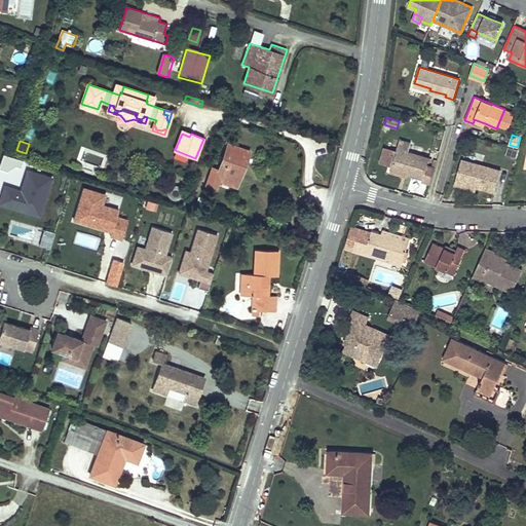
[(399,141),(390,170),(407,175),(422,179),(421,182),(429,184),(435,168),(427,166),(428,159),(408,153),(410,144),(399,141)]
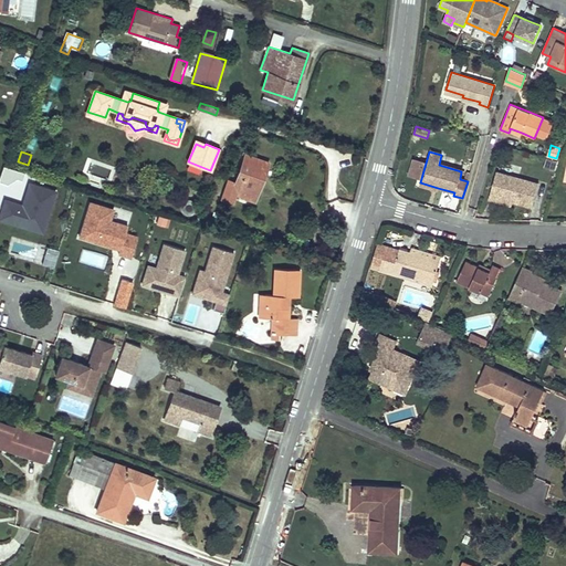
[(264,174),(269,163),(245,155),(236,182),(229,180),(221,199),(232,203),(236,195),(251,201),(262,173),(264,174)]
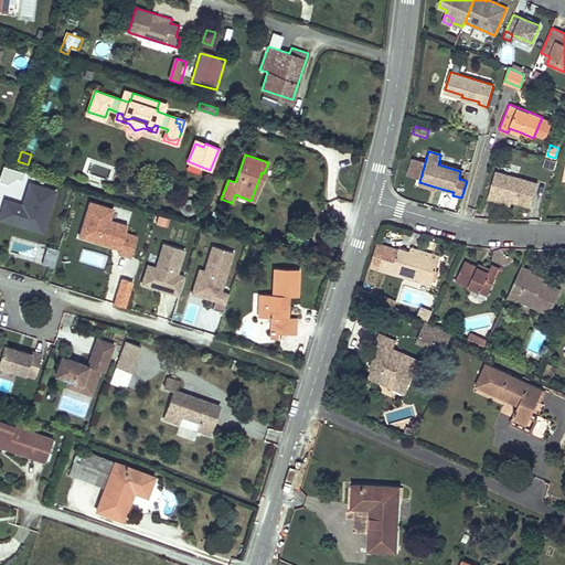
[(546,158),(544,166),(554,169),(556,161),(546,158)]
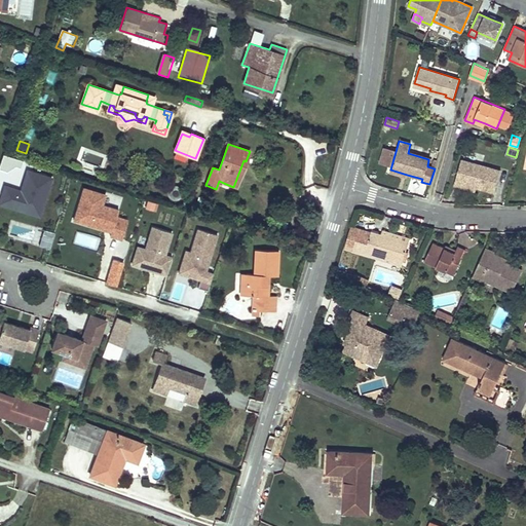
[(464,184),(478,187),(494,192),(500,171),(461,159),(454,185),(463,188),(464,184)]
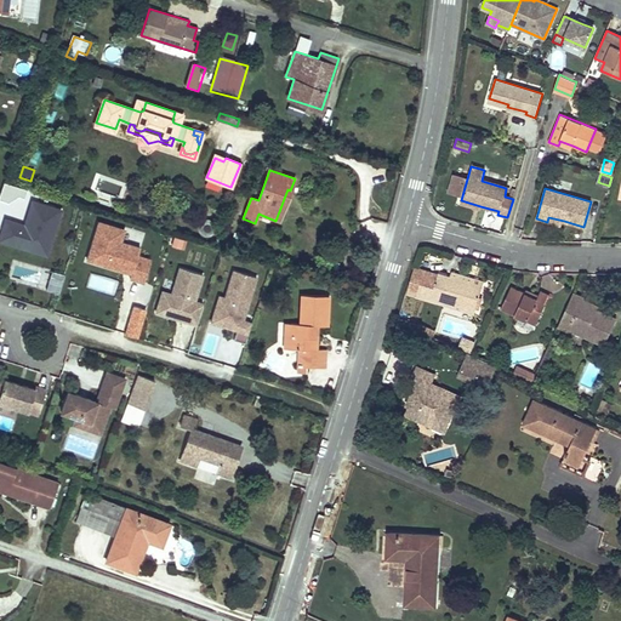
[(288,189),(275,221),(279,221),(290,191),(288,189)]
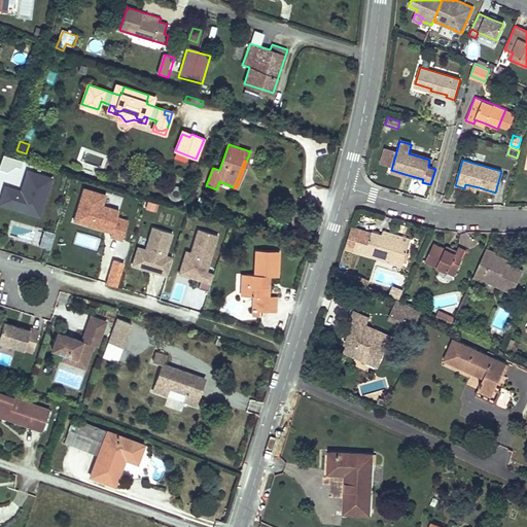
[(42,210),(53,178),(28,170),(21,190),(5,185),(0,201),(0,204),(29,213),(31,206),(42,210)]
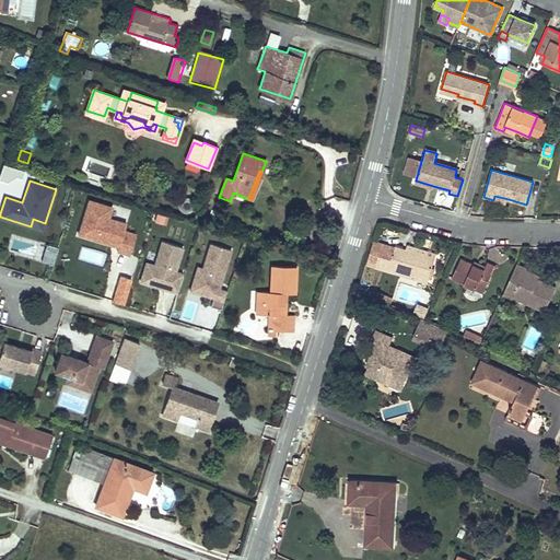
[(186,213),(188,212),(191,211),(193,209),(194,208),(194,206),(194,203),(193,201),(191,199),(189,198),(187,198),(184,198),(183,199),(181,200),(179,202),(179,206),(179,208),(182,211),(184,212),(186,213)]
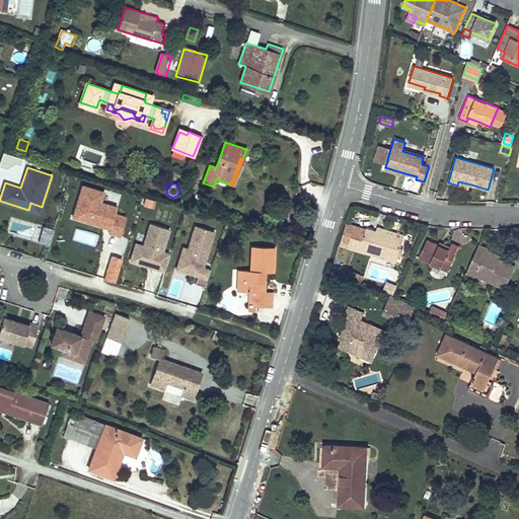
[(82,184),(72,217),(109,228),(108,233),(121,236),(126,217),(115,214),(117,207),(101,203),(104,192),(82,184)]
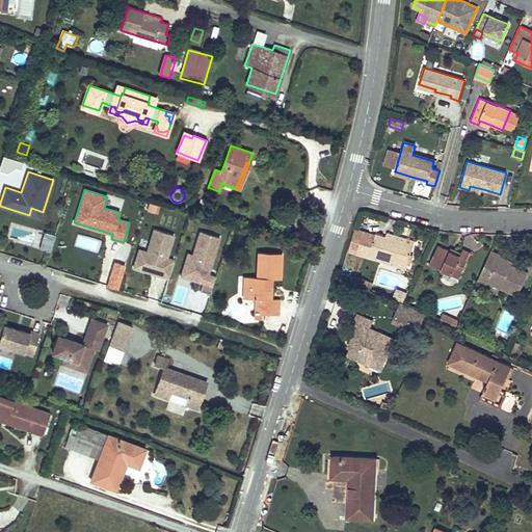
[(159,207),(150,204),(148,212),(157,214),(159,207)]
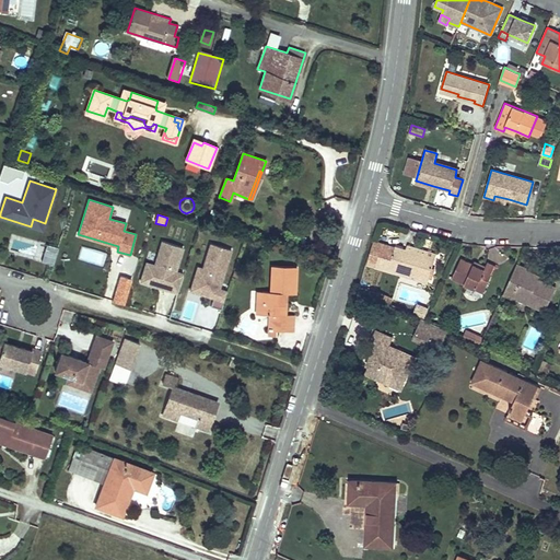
[(43,231),(45,223),(33,219),(31,226),(43,231)]
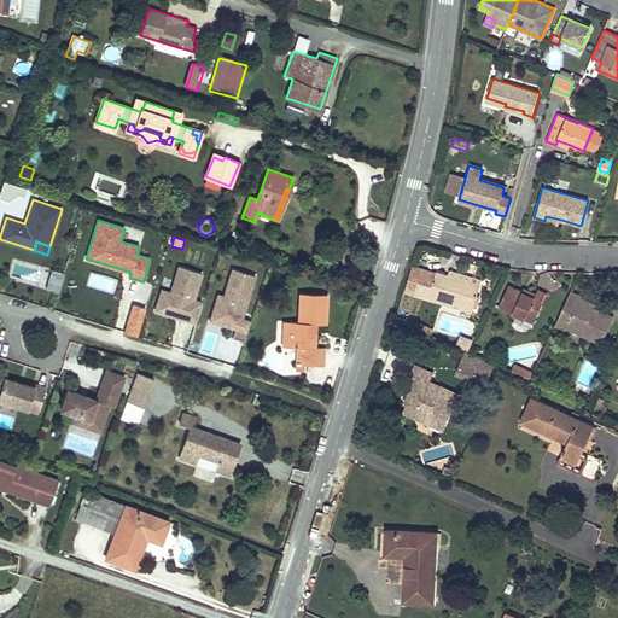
[(163,291),(156,312),(197,324),(204,303),(193,299),(202,273),(180,267),(172,293),(163,291)]
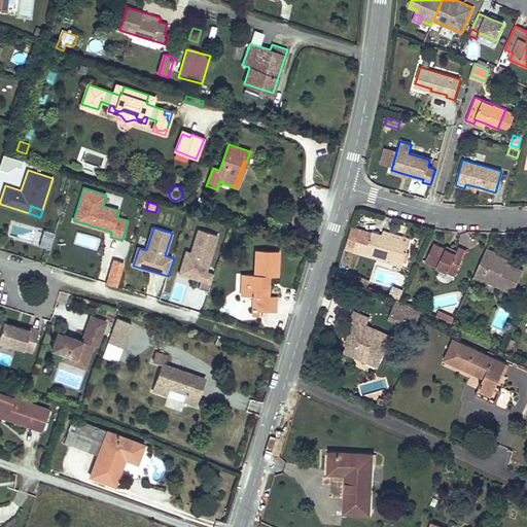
[(207,272),(218,235),(200,229),(191,254),(185,252),(179,274),(201,281),(199,288),(209,291),(214,275),(207,272)]
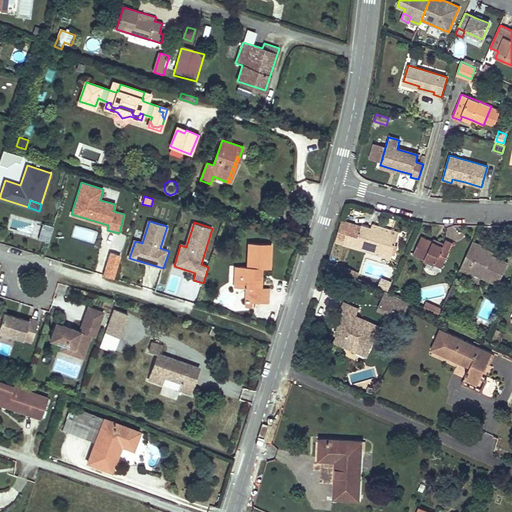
[(354,222),(351,232),(358,234),(361,224),(354,222)]
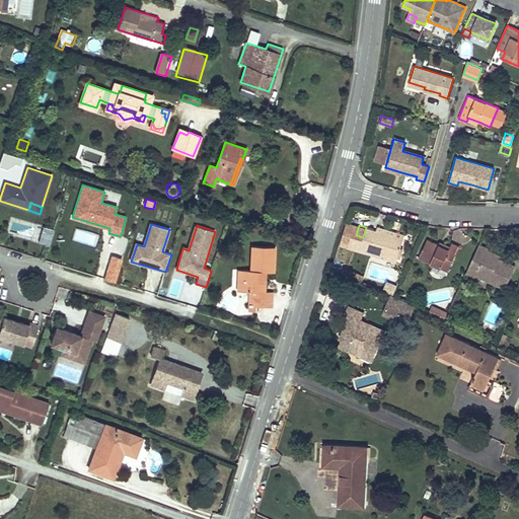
[(403,238),(377,230),(366,227),(363,237),(356,235),(353,245),(360,247),(397,258),(403,238)]
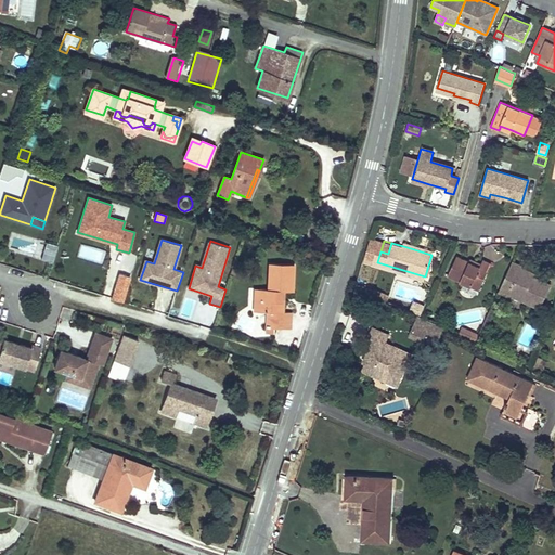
[(404,243),(403,246),(431,255),(433,252),(404,243)]
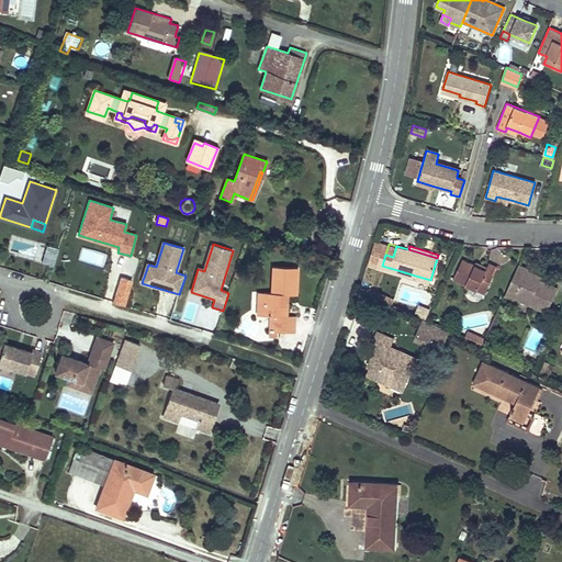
[(58,250),(47,247),(42,263),(52,268),(58,250)]
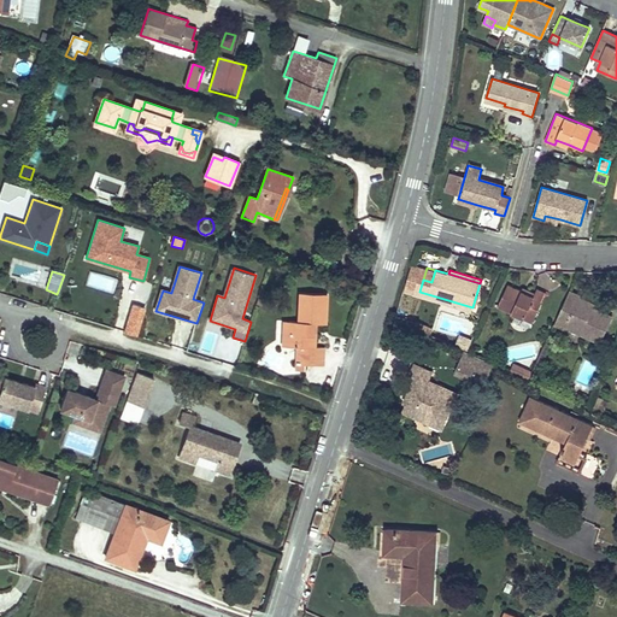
[(534,297),(522,291),(509,285),(498,307),(532,323),(546,293),(538,289),(535,294),(534,297)]
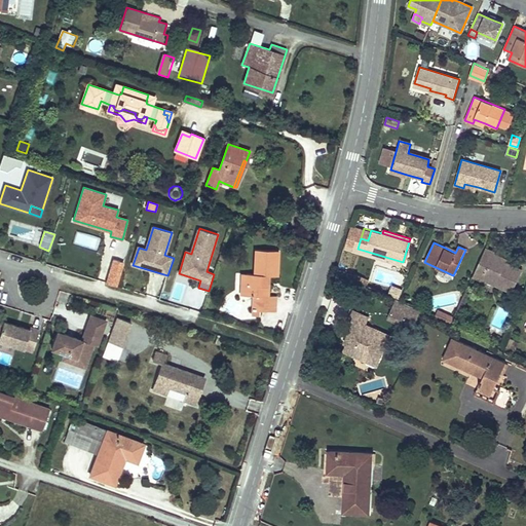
[(492,257),(494,253),(494,252),(486,248),(473,276),(482,280),(483,279),(512,292),(522,269),(505,262),(492,257)]
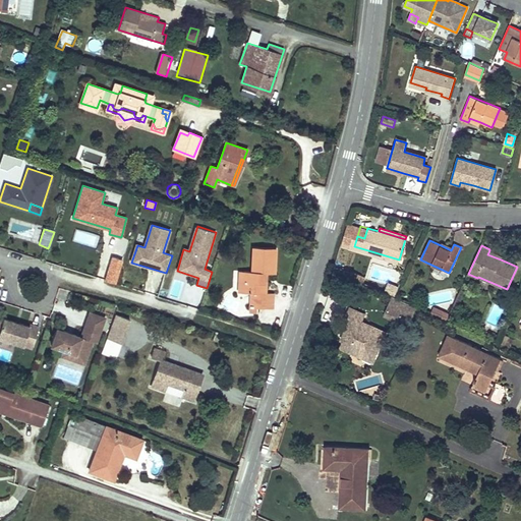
[(264,273),(275,273),(276,248),(252,247),(251,272),(239,271),(239,282),(244,283),(243,292),(250,293),(256,293),(256,307),(273,308),(273,293),(266,293),(266,283),(263,283),(264,273)]
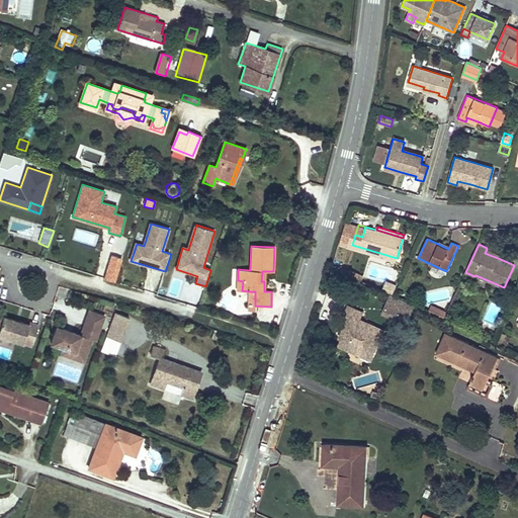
[(396,261),(397,258),(359,247),(359,250),(396,261)]
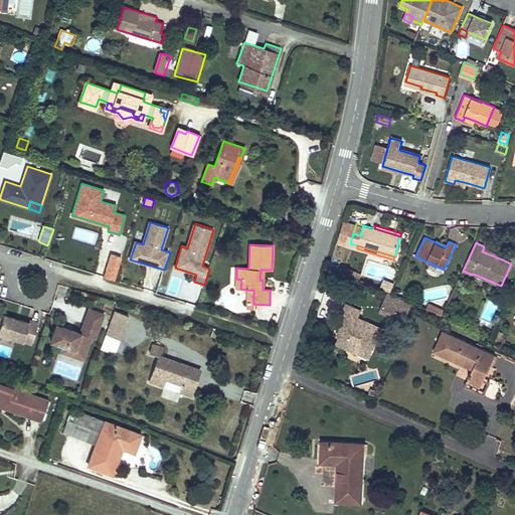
[(497,253),(484,247),(482,251),(495,256),(497,253)]
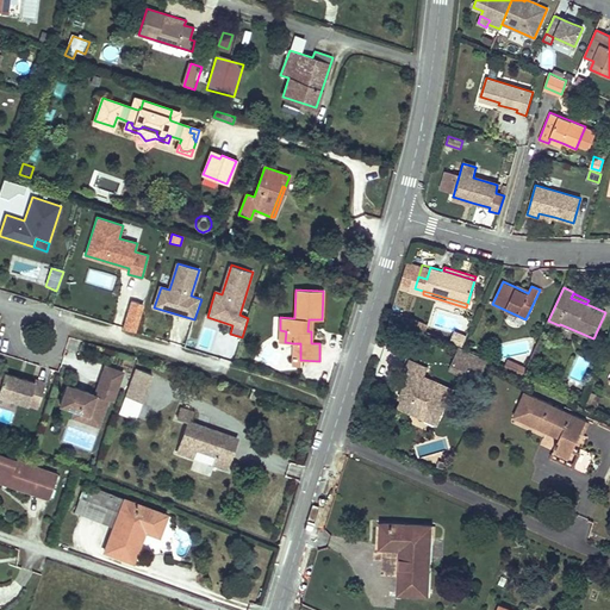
[(144,306),(132,303),(125,328),(137,330),(144,306)]
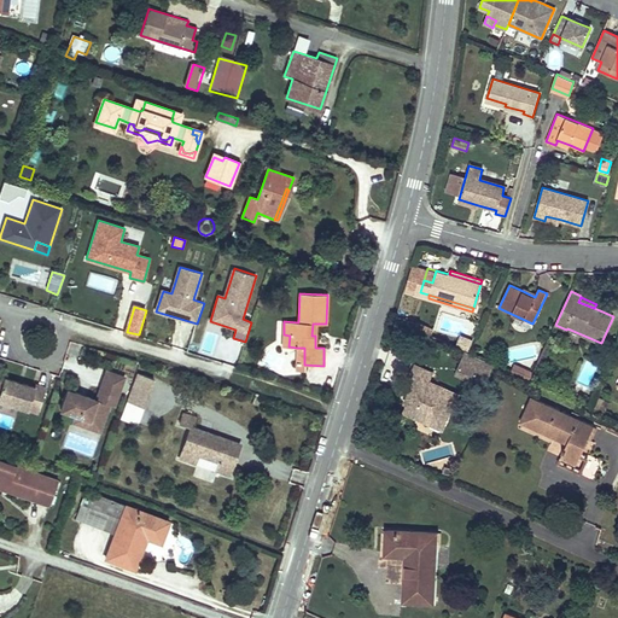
[(466,351),(468,353),(473,343),(461,337),(458,348),(466,351)]
